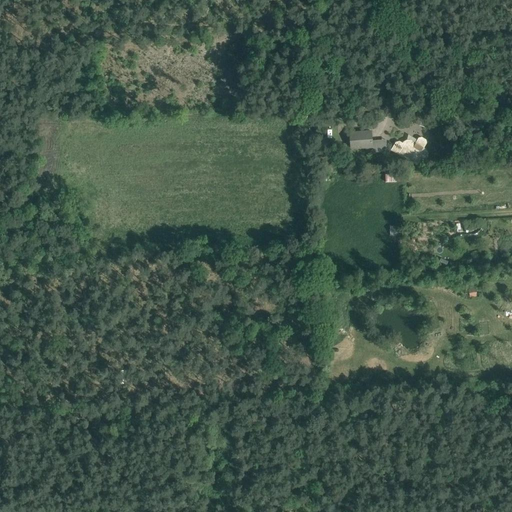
[(372,149),(372,154),(387,152),(386,140),(372,141),(371,131),(347,133),(349,151),(372,149)]
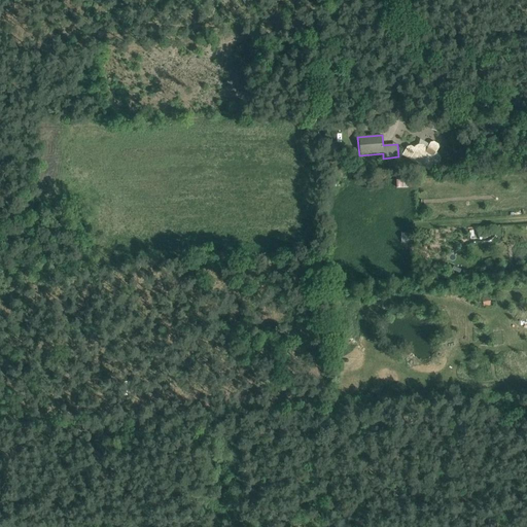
[(402,154),(429,170),(432,164),(435,165),(436,164),(438,163),(440,162),(441,161),(441,157),(440,155),(437,153),(436,152),(440,147),(438,147),(437,144),(433,142),(430,142),(427,148),(422,144),(418,144),(415,146),(414,148),(411,146),(407,146),(402,154)]
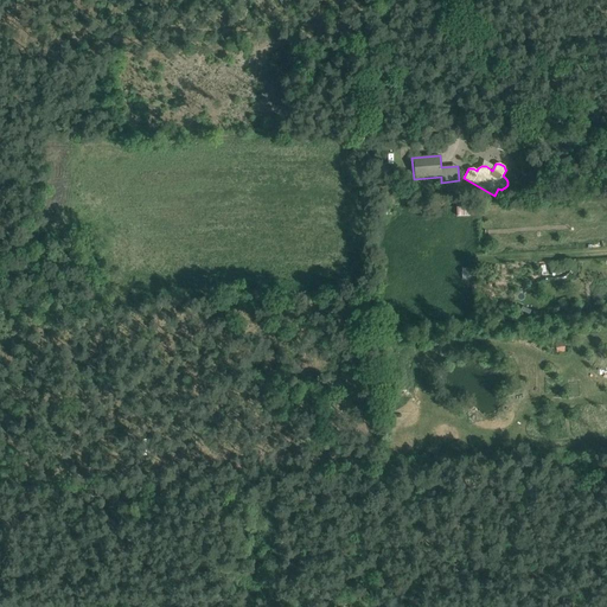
[(468,215),(468,204),(457,204),(457,215),(468,215)]
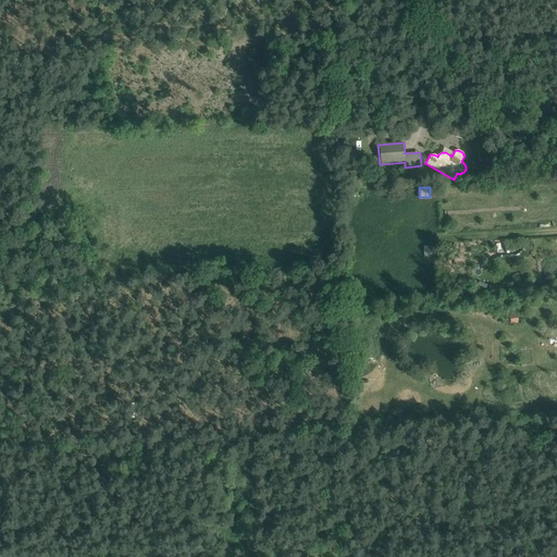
[(424,247),(423,256),(433,256),(433,247),(424,247)]
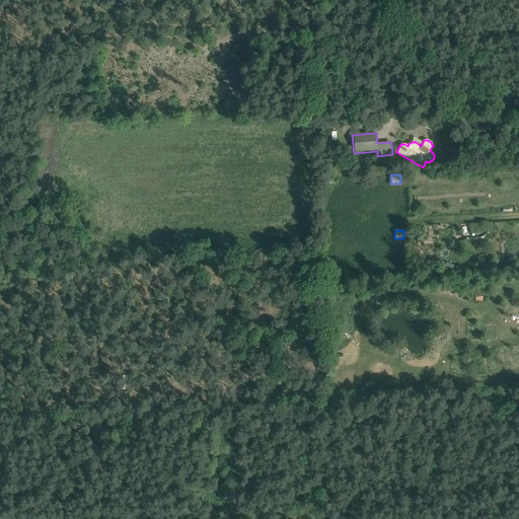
[(378,370),(389,375),(393,367),(382,361),(378,370)]
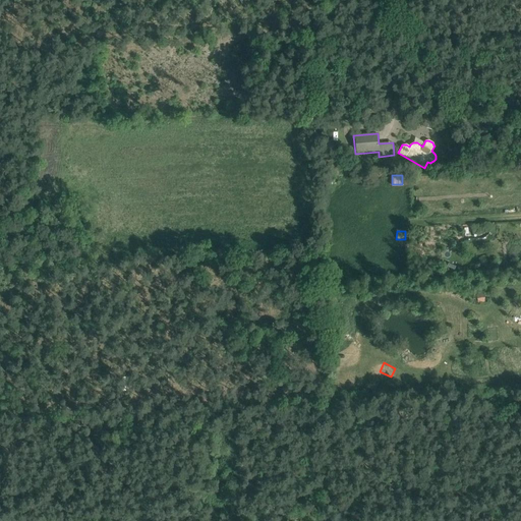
All buildings are outlined.
